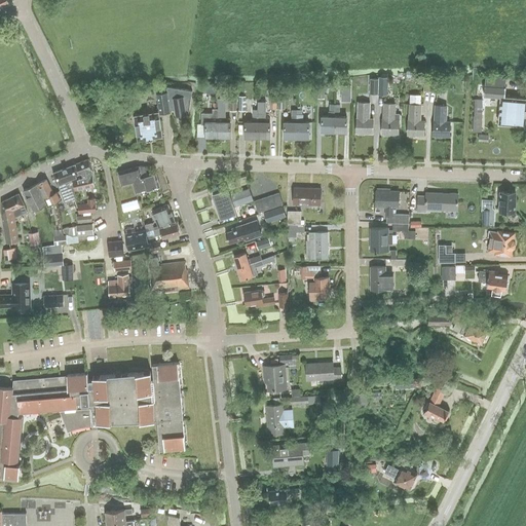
[(485,77),(485,84),(484,96),(500,97),(498,123),(525,126),(525,116),(525,99),(504,97),(505,78),(485,77)]
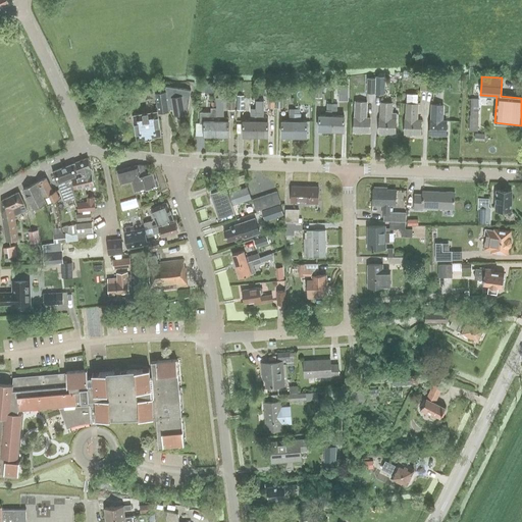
[(367,77),(367,93),(369,93),(375,93),(375,79),(367,77)]
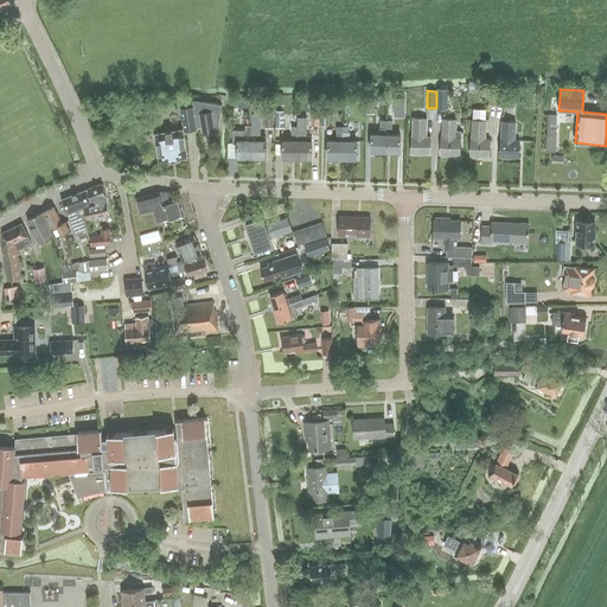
[(180,100),(181,108),(191,107),(190,97),(180,100)]
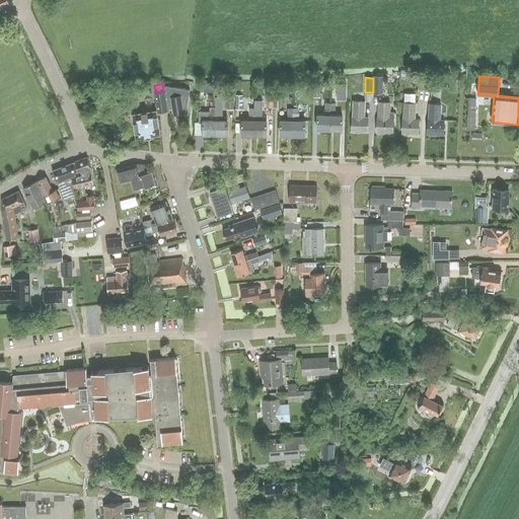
[(337,99),(346,99),(346,83),(335,83),(335,92),(337,92),(337,99)]
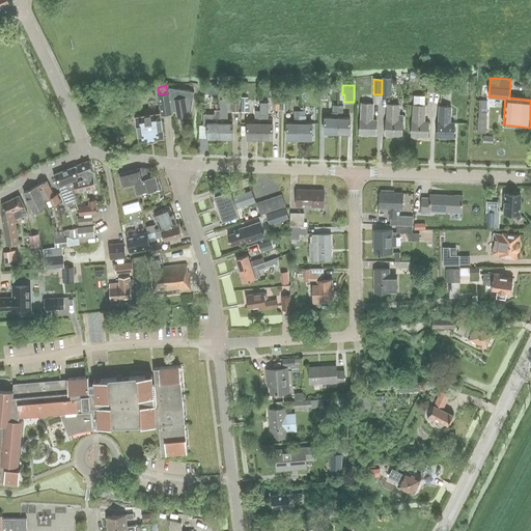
[(328,87),(319,86),(319,100),(328,100),(328,87)]
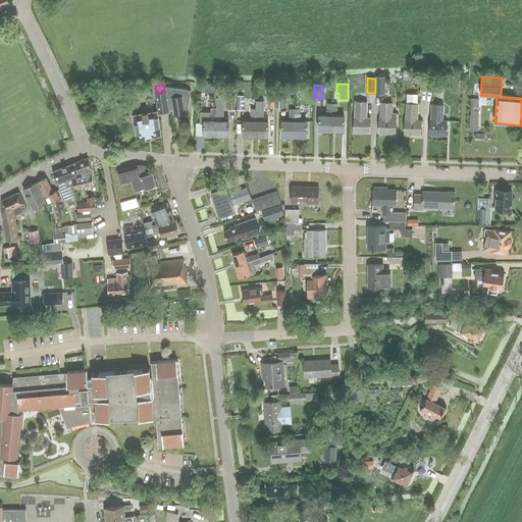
[(165,92),(168,108),(173,109),(174,115),(185,114),(185,111),(187,112),(191,90),(166,86),(165,92)]
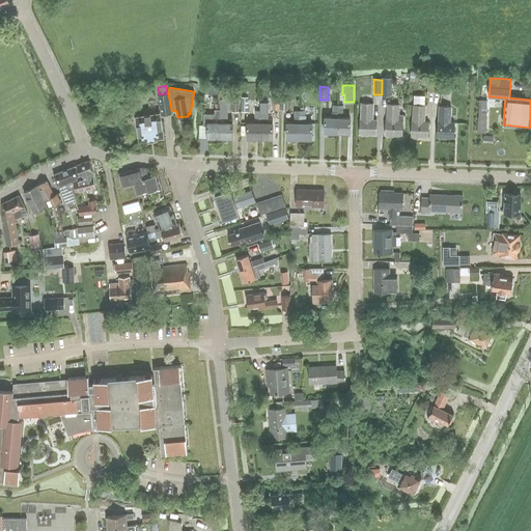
[(140,101),(140,90),(118,91),(118,102),(140,101)]
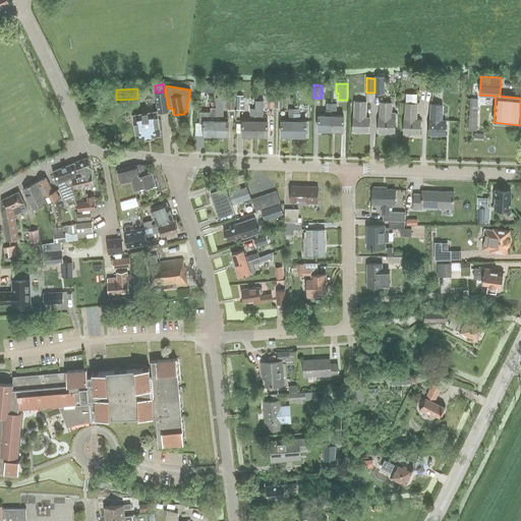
[(165,92),(164,92),(156,93),(155,93),(157,102),(158,111),(168,109),(168,108),(165,92)]
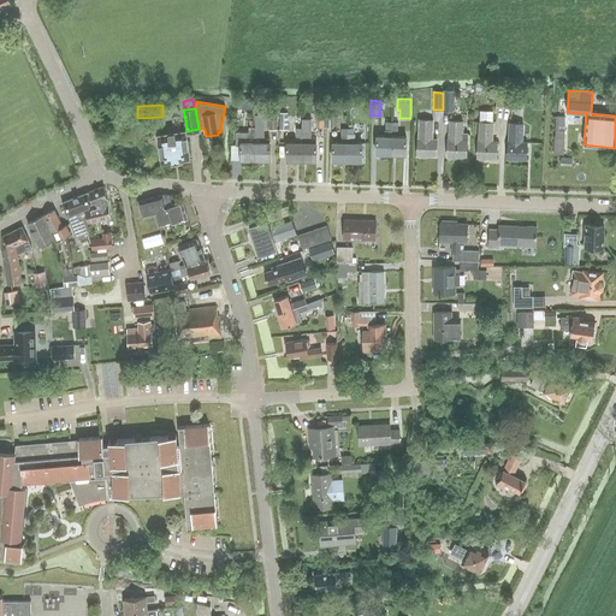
[(563,116),(555,116),(555,136),(554,136),(554,154),(563,154),(563,116)]
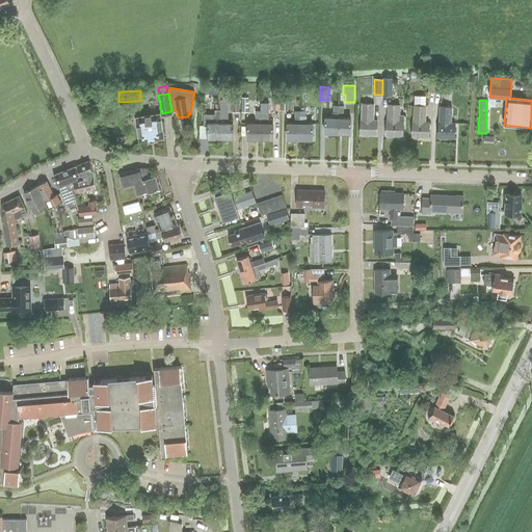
[(376,135),(377,121),(373,121),(374,104),(362,103),(362,120),(361,120),(361,134),(363,134),(362,135),(368,135),(368,134),(376,135)]
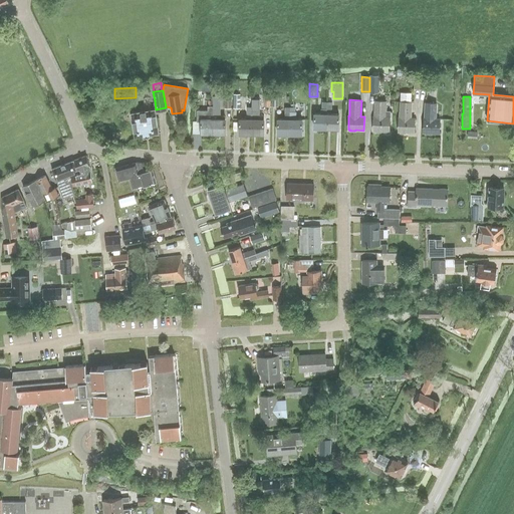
[(389,131),(390,117),(391,111),(386,110),(386,101),(374,100),(374,116),(373,116),(372,131),(374,131),(374,132),(380,132),(380,131),(389,131)]
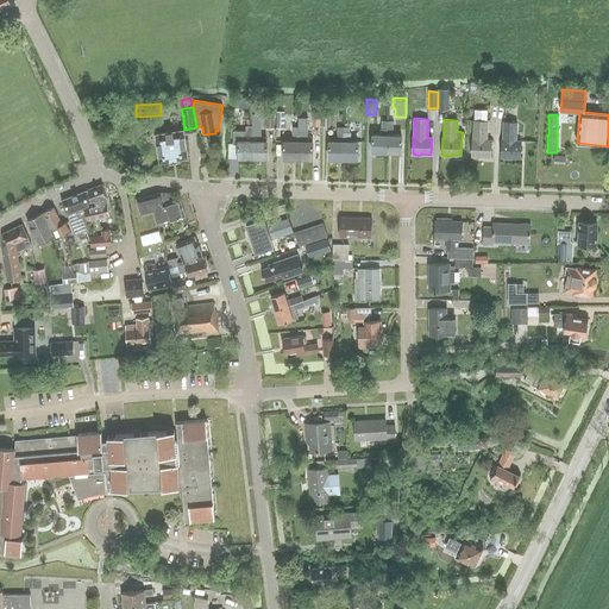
[(490,156),(491,140),(487,140),(487,121),(473,120),(473,139),(472,139),(471,156),(473,156),(473,157),(481,157),(481,156),(490,156)]
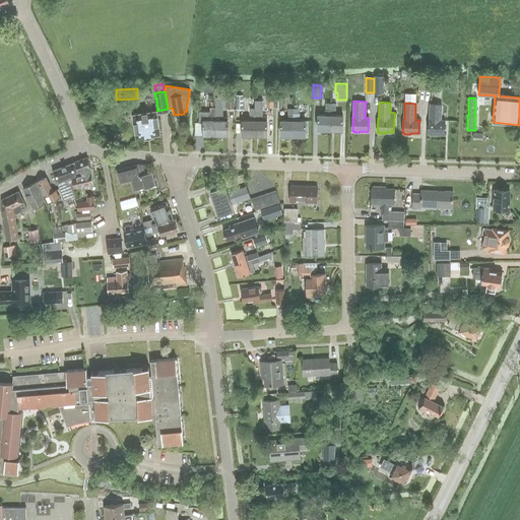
[(444,134),(445,121),(441,120),(441,105),(430,104),(430,120),(429,120),(428,134),(430,134),(430,135),(436,135),(436,134),(444,134)]
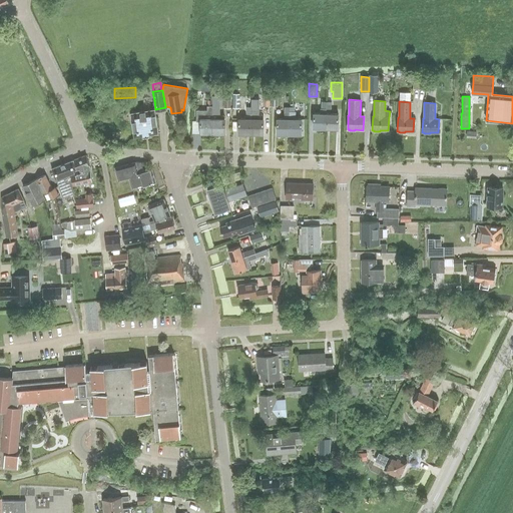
[(197,111),(197,121),(200,121),(200,133),(212,133),(212,106),(207,106),(207,110),(197,111)]
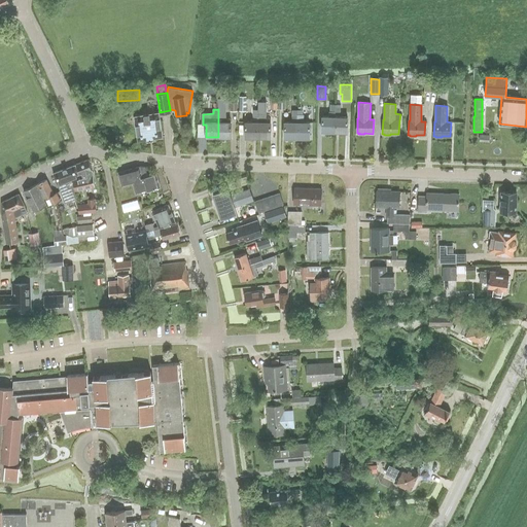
[(218,109),(218,137),(231,137),(231,121),(231,119),(230,118),(224,118),(224,109),(223,109),(218,109)]
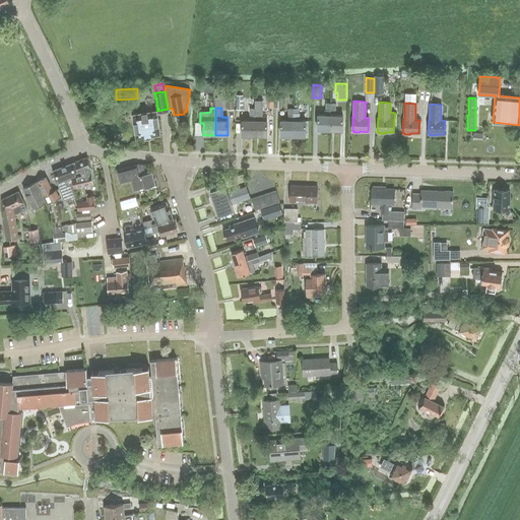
[(151,136),(160,135),(156,111),(132,115),(136,138),(145,137),(145,138),(151,137),(151,136)]
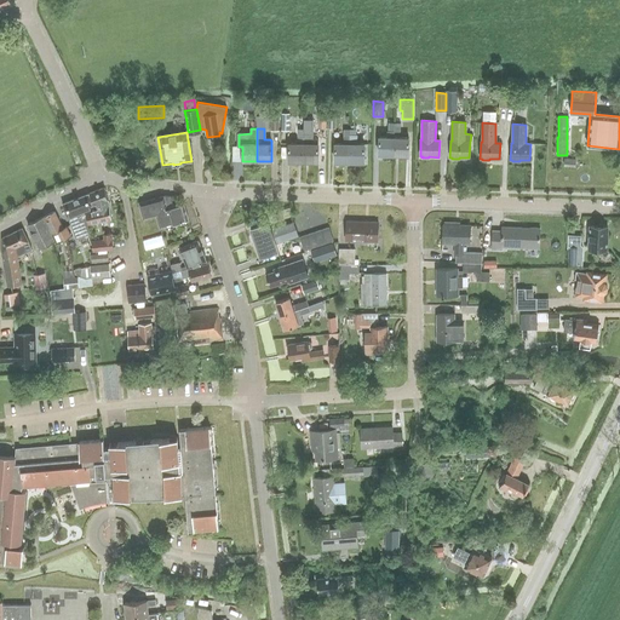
[(394,137),(379,137),(379,155),(394,155),(394,137)]
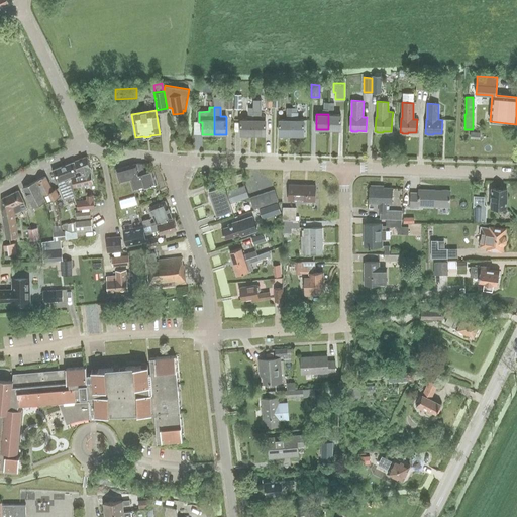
[(340,115),(328,114),(328,129),(340,129),(340,115)]
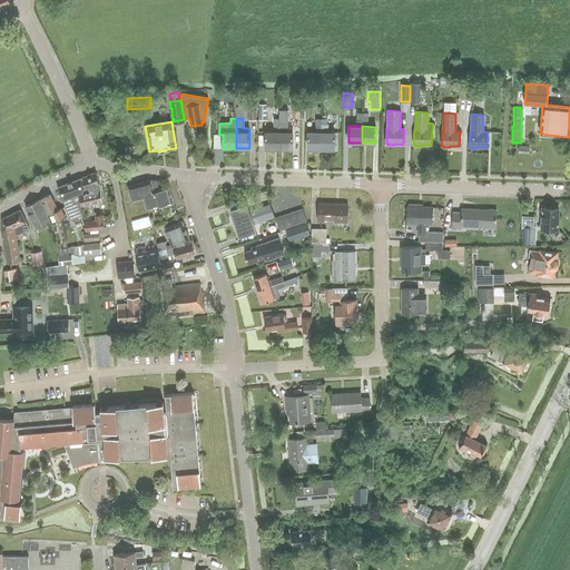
[(279,127),(274,127),(274,131),(265,131),(265,148),(278,148),(279,127)]
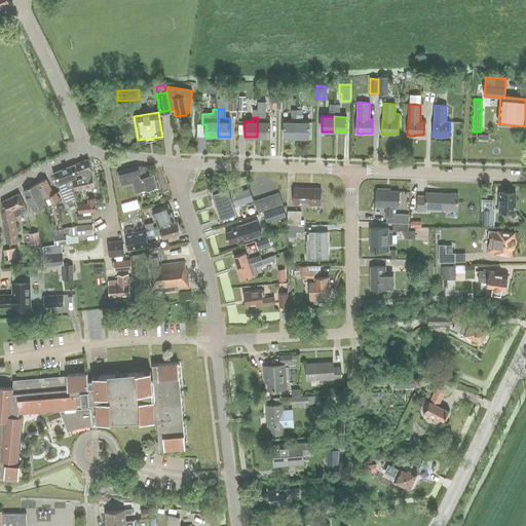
[(262,122),(262,117),(258,117),(257,137),(269,137),(270,122),(262,122)]
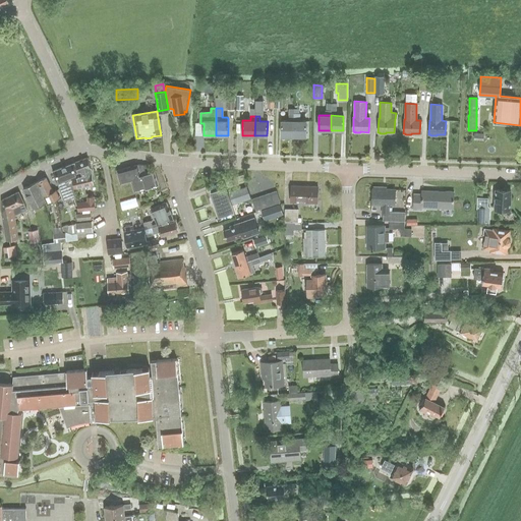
[(294,116),(289,116),(289,121),(282,121),(281,135),(294,136),(294,116)]
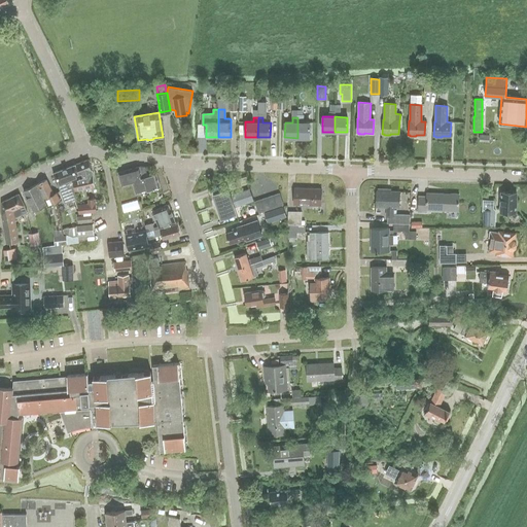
[(297,117),(297,138),(310,138),(310,123),(303,123),(303,117),(297,117)]
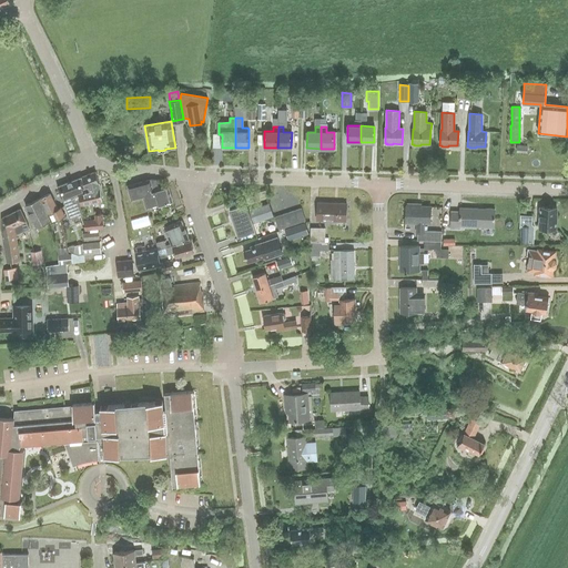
[(88,174),(81,178),(83,184),(84,191),(84,192),(81,193),(78,194),(79,201),(80,203),(80,206),(81,206),(102,201),(99,183),(95,172),(88,174)]
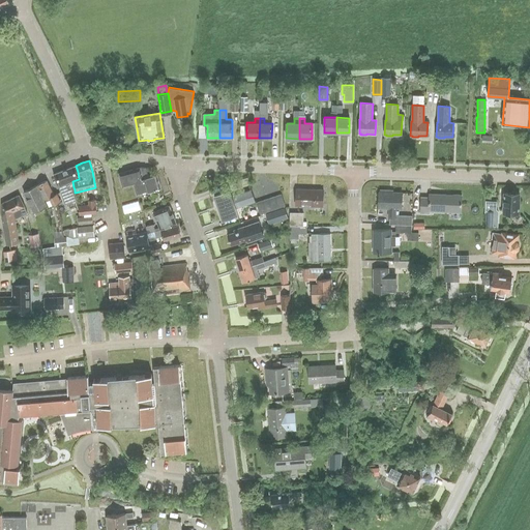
[(77,200),(76,193),(75,193),(75,189),(74,187),(72,181),(76,180),(79,179),(79,178),(78,172),(76,166),(53,174),(64,201),(69,199),(70,202),(77,200)]
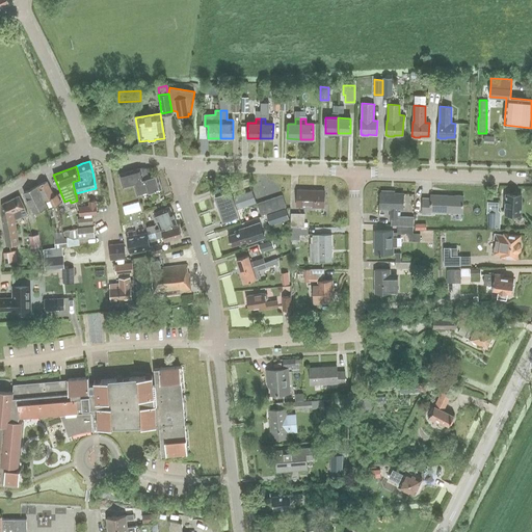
[(137,195),(161,189),(157,174),(149,176),(147,168),(140,168),(120,174),(123,188),(134,185),(137,195)]
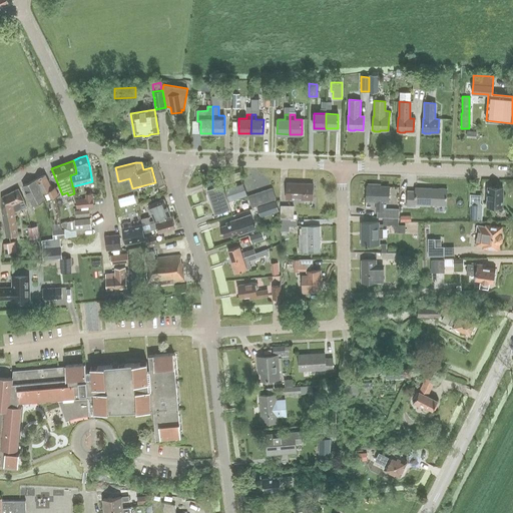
[(52,188),(45,174),(36,179),(43,193),(48,190),(51,198),(58,194),(55,187),(52,188)]
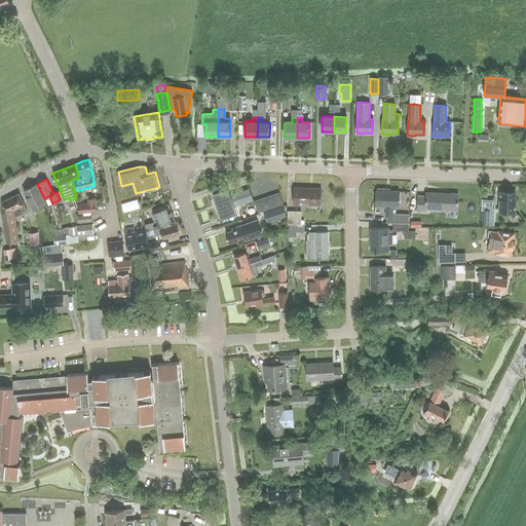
[(33,211),(46,204),(36,184),(23,190),(33,211)]
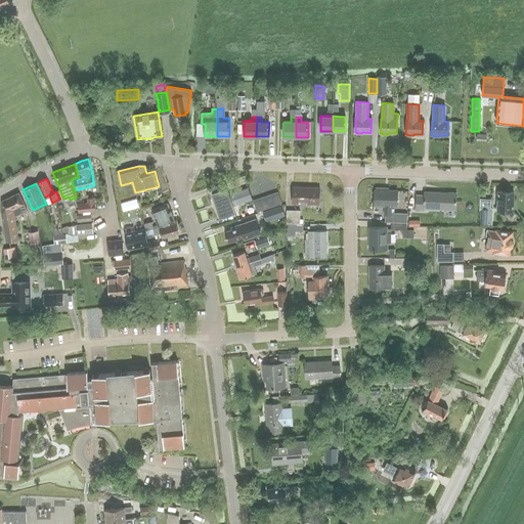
[(319,204),(319,188),(293,187),(292,203),(319,204)]
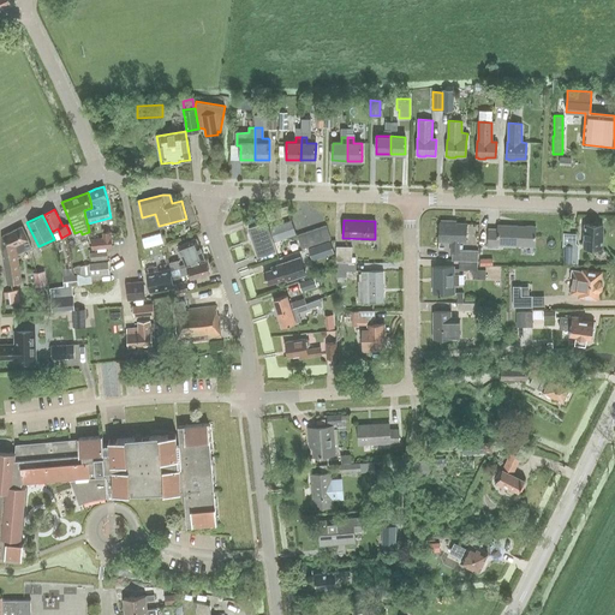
[(254,242),(293,227),(291,221),(268,228),(266,221),(249,227),(254,242)]
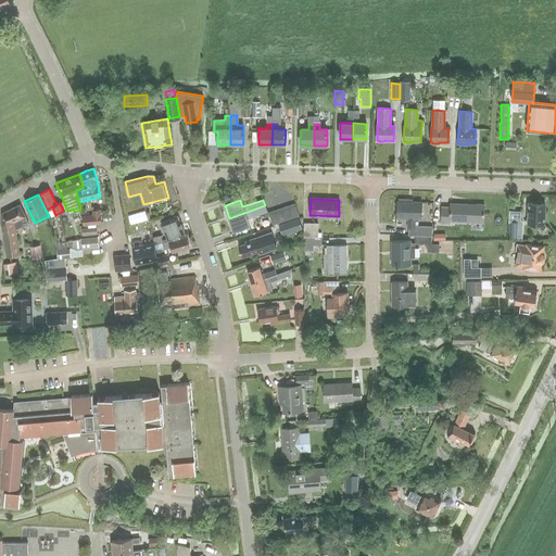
[(431,237),(432,227),(415,226),(415,218),(421,218),(421,202),(408,202),(408,200),(399,200),(399,202),(397,202),(396,218),(408,218),(407,228),(408,228),(408,236),(416,236),(431,236),(431,237)]
